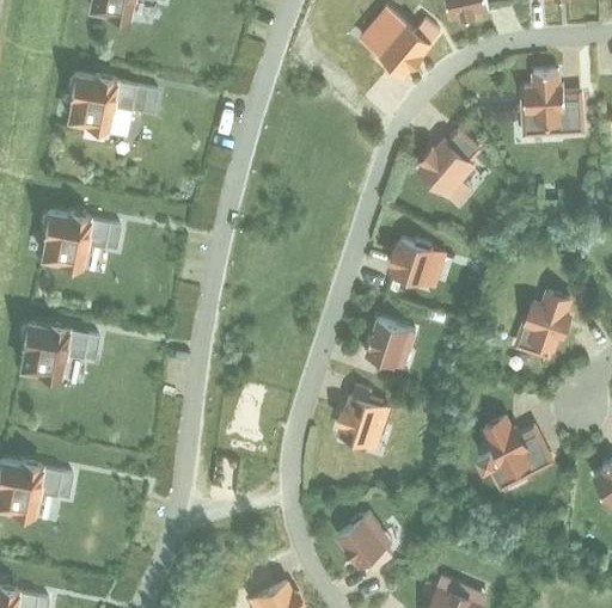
[(90,0),(89,8),(104,11),(103,17),(126,20),(129,0),(157,0),(163,1),(163,0),(90,0)]
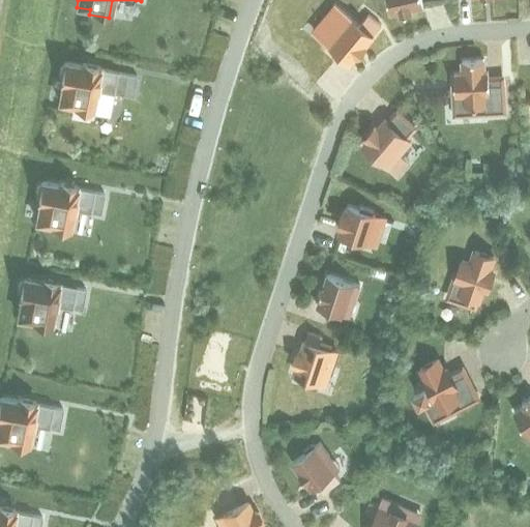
[(422,8),(420,0),(386,0),(390,16),(399,13),(400,17),(411,13),(411,11),(422,8)]
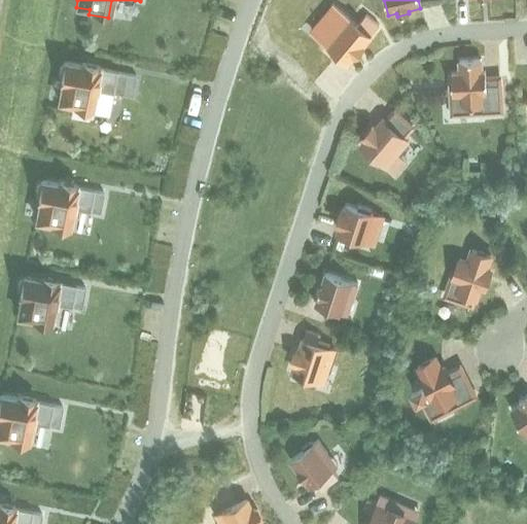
[(332,5),(309,33),(326,48),(324,51),(330,57),(332,54),(349,67),(373,39),(372,38),(379,30),(365,19),(358,27),(332,5)]
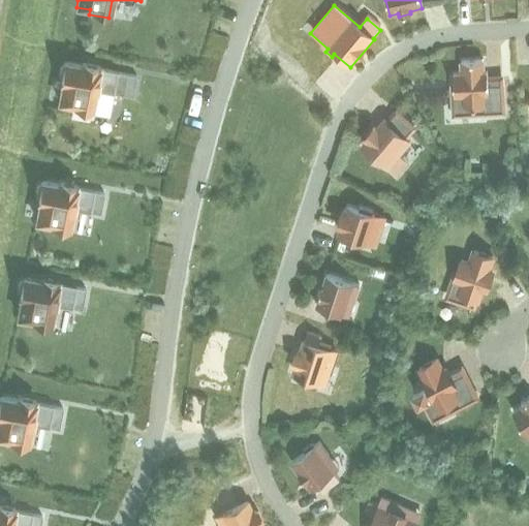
[(453,81),(449,81),(450,92),(452,116),(474,115),(501,114),(500,87),(487,88),(486,74),(481,75),(480,62),(461,63),(462,76),(453,76),(453,81)]
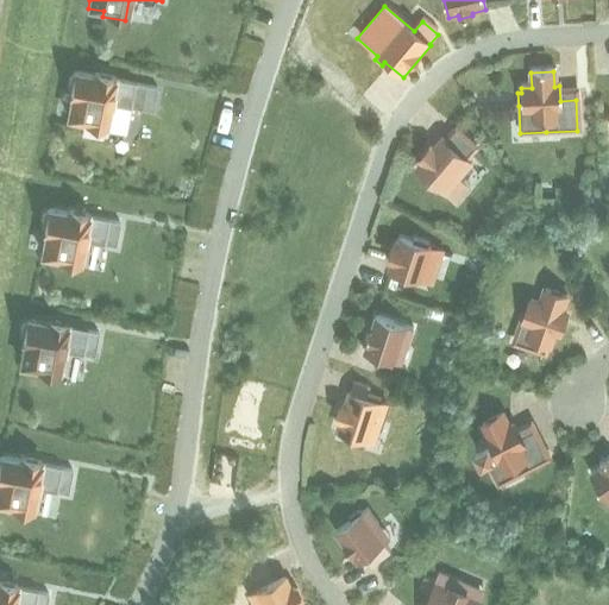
[(69,80),(67,88),(69,93),(69,96),(71,96),(67,119),(83,123),(82,127),(104,131),(108,106),(130,109),(152,114),(157,90),(135,87),(135,86),(113,81),(114,80),(94,75),(94,77),(73,74),(73,77),(69,80)]
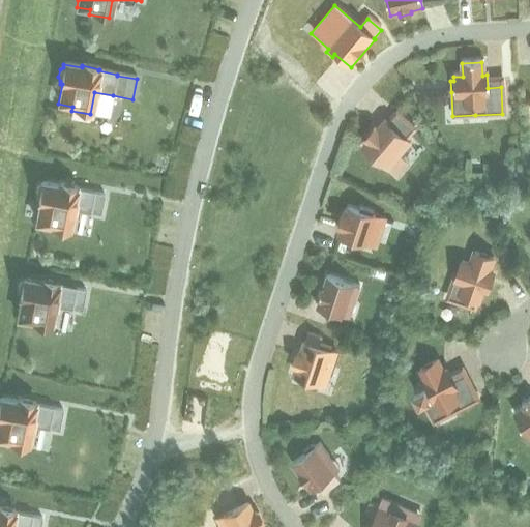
[(369,141),(363,147),(377,159),(374,165),(380,170),(383,166),(398,179),(409,165),(400,156),(410,145),(405,141),(414,129),(395,114),(386,125),(384,122),(376,132),(374,129),(366,139),(369,141)]
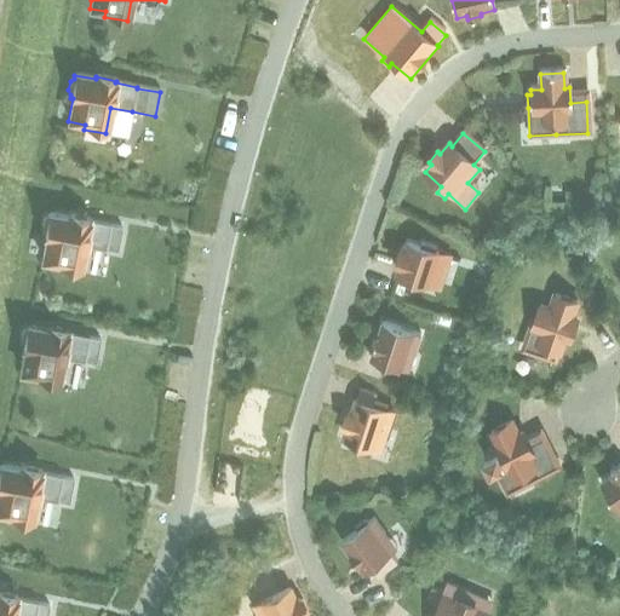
[(42,220),(41,229),(44,234),(44,237),(46,237),(41,260),(58,264),(57,269),(79,272),(84,248),(104,252),(104,251),(118,253),(121,229),(109,228),(109,226),(89,223),(89,220),(69,217),(68,218),(47,214),(47,218),(42,220)]
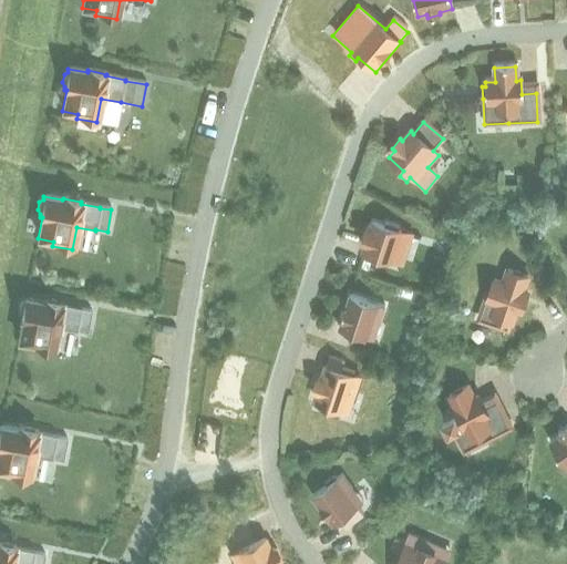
[(367,231),(362,244),(366,244),(363,252),(375,256),(373,260),(389,265),(390,260),(393,262),(399,243),(406,245),(410,237),(401,234),(402,234),(398,233),(399,229),(385,225),(384,228),(372,224),(370,232),(367,231)]
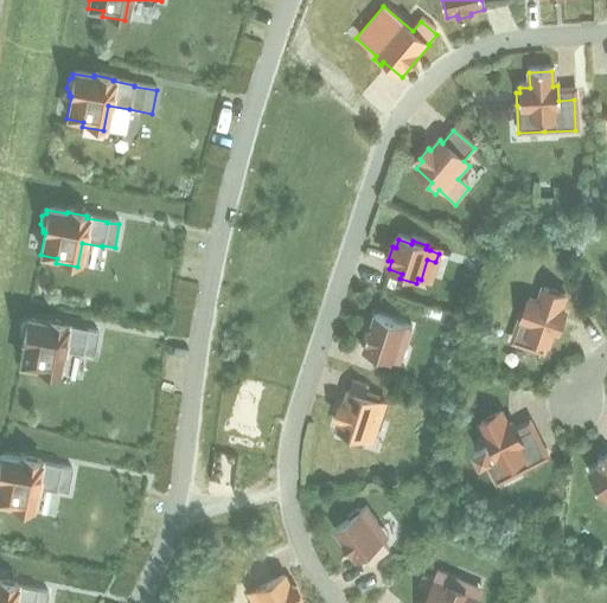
[(526,299),(519,319),(530,322),(525,337),(536,340),(532,348),(543,352),(547,344),(551,329),(556,332),(562,312),(558,309),(563,296),(556,293),(549,290),(549,292),(542,288),(537,302),(526,299)]
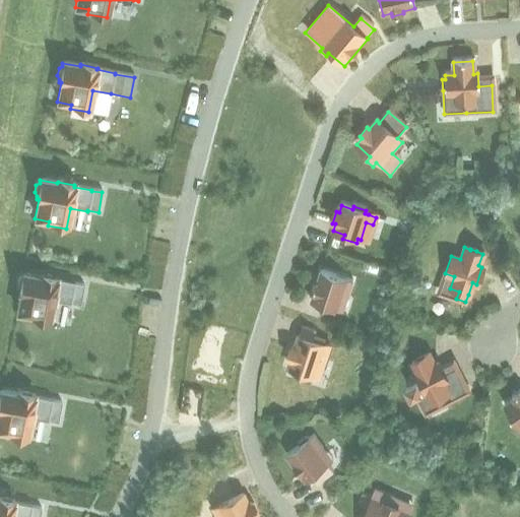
[(320,271),(310,303),(329,309),(327,314),(334,317),(336,311),(337,311),(341,296),(347,298),(352,281),(320,271)]
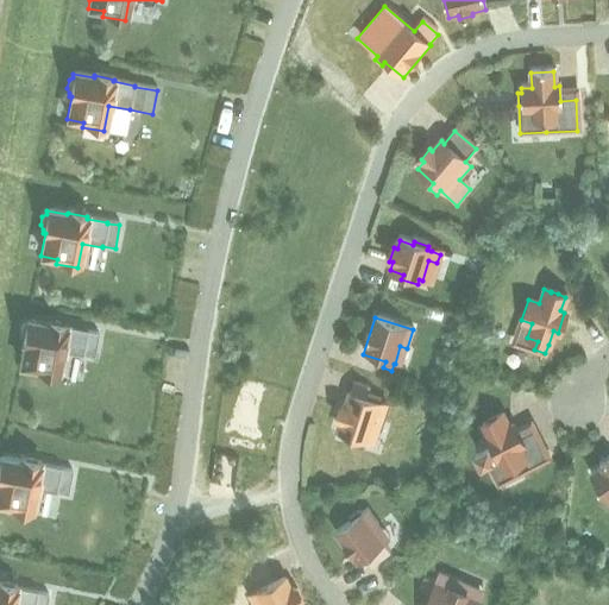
[(22,327),(19,335),(22,339),(22,342),(24,342),(19,365),(36,369),(35,373),(56,378),(61,353),(94,359),(99,335),(87,333),(87,332),(66,328),(67,326),(46,322),(46,325),(25,320),(25,323),(22,327)]
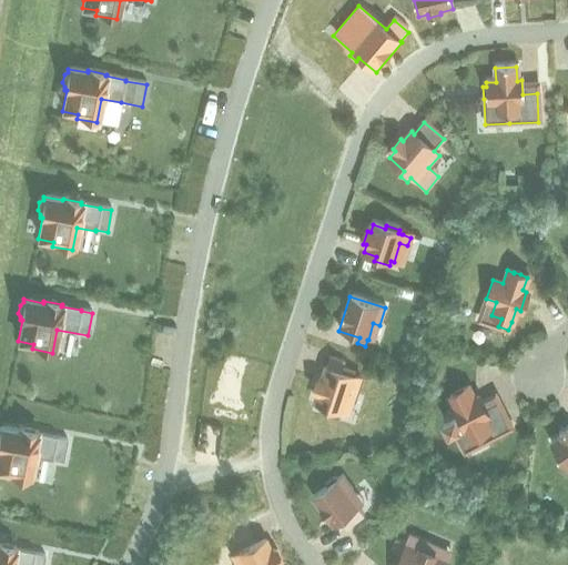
[(330,359),(326,370),(325,369),(322,381),(318,381),(315,392),(317,393),(315,402),(334,409),(332,415),(341,417),(343,411),(348,394),(355,396),(359,381),(354,379),(355,375),(343,371),(342,374),(341,374),(344,364),(330,359)]
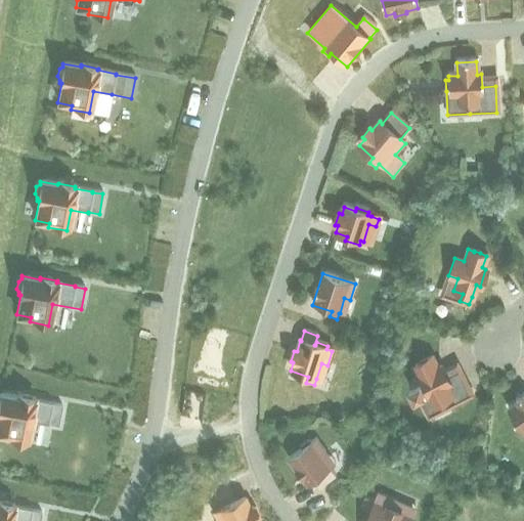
[(443,401),(447,408),(472,395),(460,372),(446,379),(441,367),(437,370),(432,358),(426,361),(425,361),(420,363),(421,364),(415,367),(420,379),(412,383),(413,385),(408,388),(415,399),(420,397),(421,399),(429,395),(434,406),(443,401)]
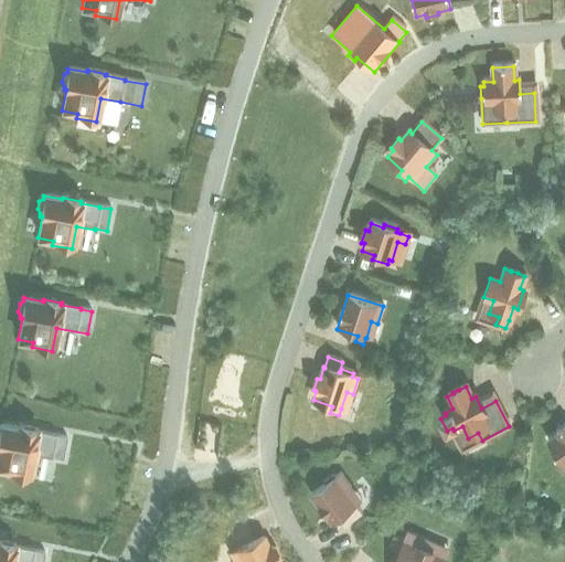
[(0,468),(9,470),(8,475),(28,478),(32,456),(51,459),(51,458),(63,460),(66,439),(55,437),(55,436),(36,433),(36,431),(19,427),(18,430),(0,425),(0,468)]
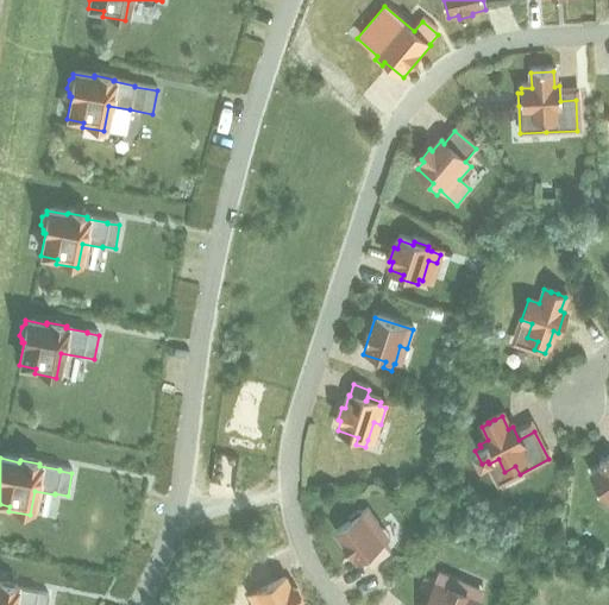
[(608,458),(600,465),(601,467),(590,476),(600,491),(597,493),(604,504),(607,503),(608,505),(608,458)]
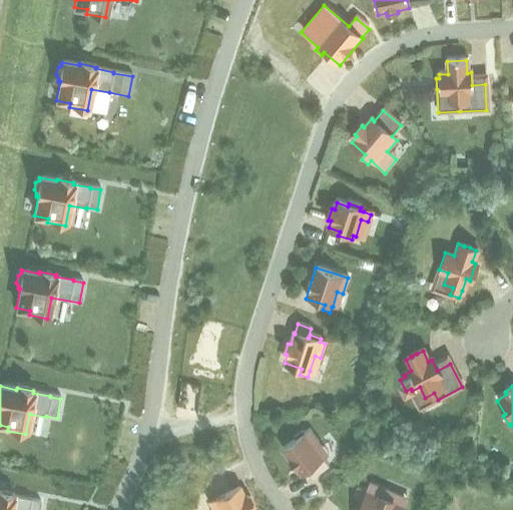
[(282,450),(301,476),(307,472),(313,479),(329,467),(324,460),(314,447),(319,443),(309,430),(305,434),(303,431),(294,438),(296,440),(282,450)]
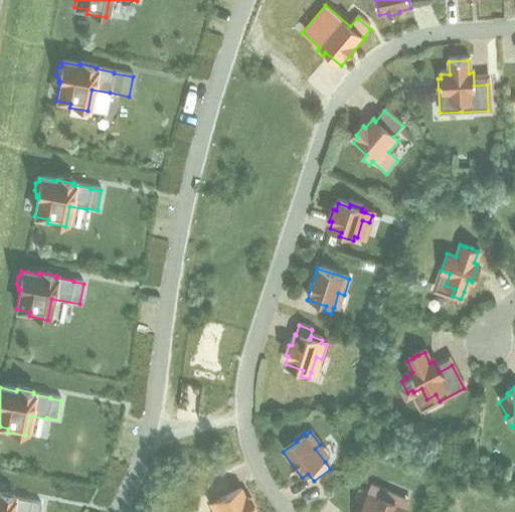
[(364,504),(360,511),(404,511),(405,509),(381,499),(384,492),(372,487),(369,494),(358,489),(354,500),(364,504)]
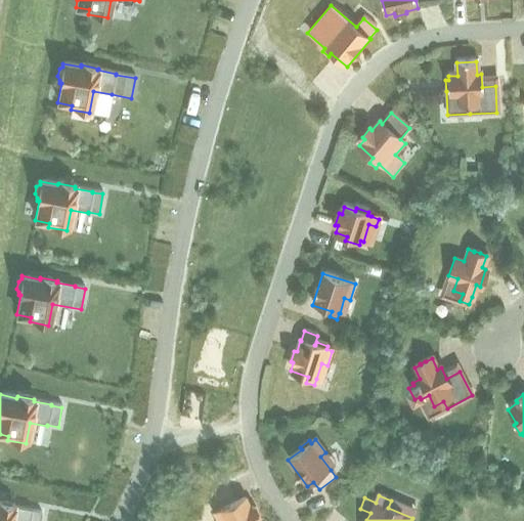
[(249,510),(244,500),(214,515),(217,520),(254,520),(257,519),(252,509),(249,510)]
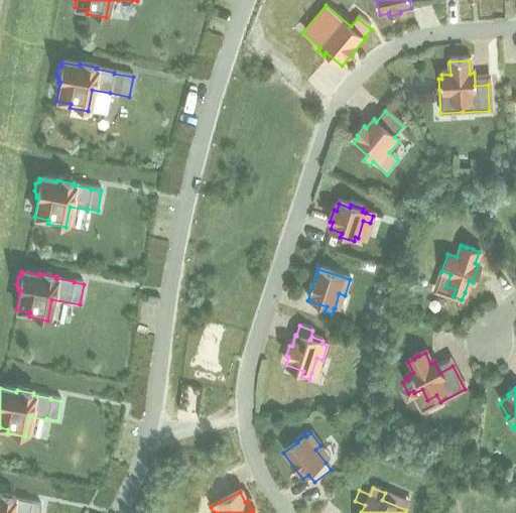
[(39,512),(40,506),(30,504),(30,503),(13,500),(13,498),(0,495),(0,512),(39,512)]
